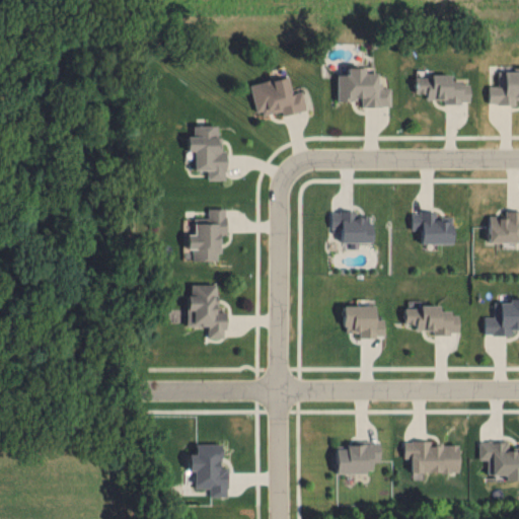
[(518,70),(517,70),(517,75),(502,74),(502,91),(488,90),(488,106),(515,106),(515,101),(518,101),(518,70)]
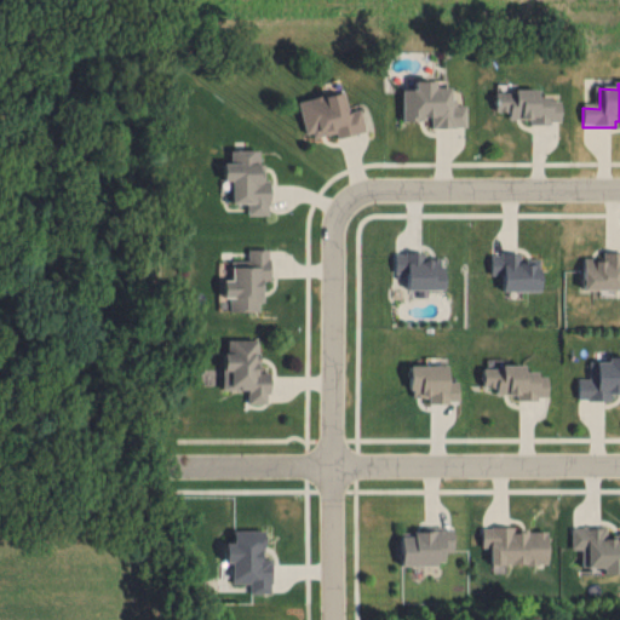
[(413,85),(436,85),(436,91),(451,91),(451,104),(458,104),(458,112),(468,112),(468,128),(455,128),(455,132),(431,132),(431,120),(426,120),(426,125),(407,125),(407,93),(413,93),(413,85)]
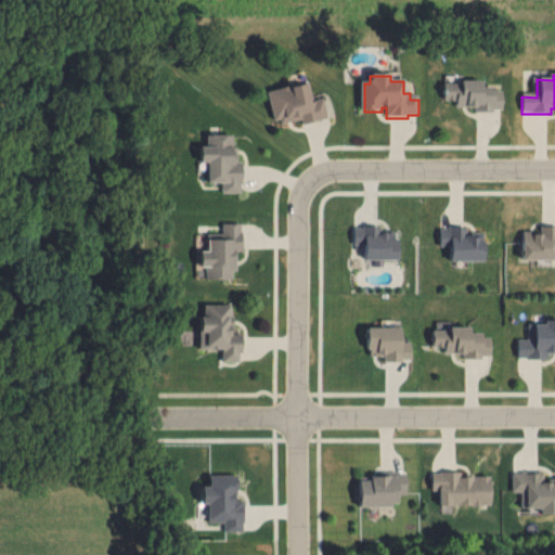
[(266,93),(274,124),(280,121),(281,127),(302,120),(304,126),(327,120),(321,100),(314,101),(310,81),(266,93)]
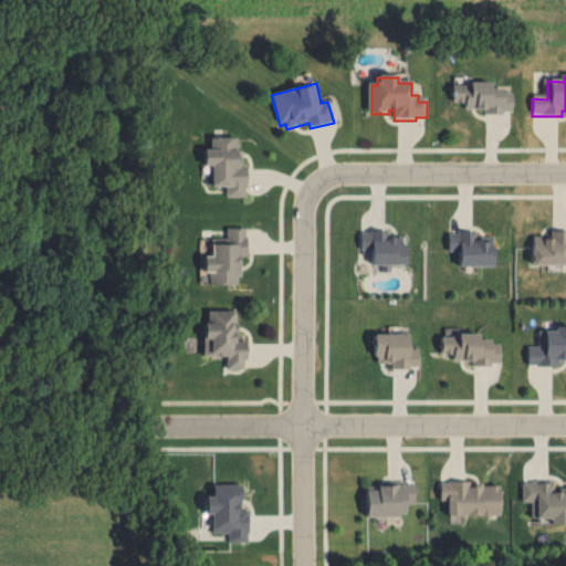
[(512,95),(503,95),(503,90),(493,90),(493,84),(469,84),(469,87),(451,87),(451,105),(465,105),(465,111),(485,111),(485,116),(502,116),(502,112),(512,112),(512,95)]
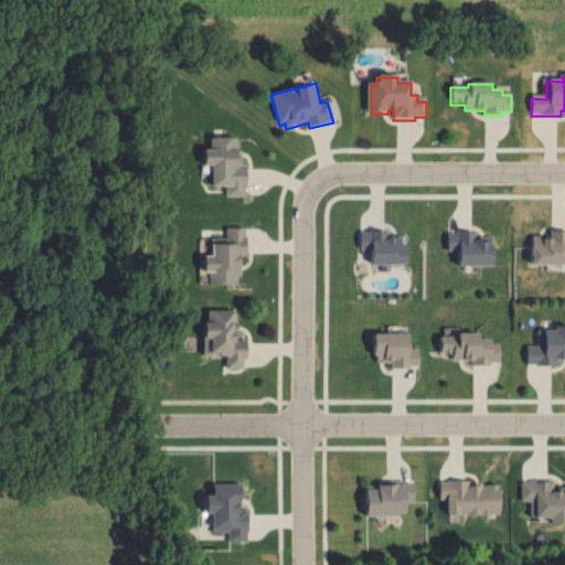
[(209,139),(236,139),(236,151),(242,151),(242,169),(246,169),(246,188),(244,188),(244,198),(226,196),(226,188),(209,187),(209,168),(201,168),(201,150),(208,150),(209,139)]
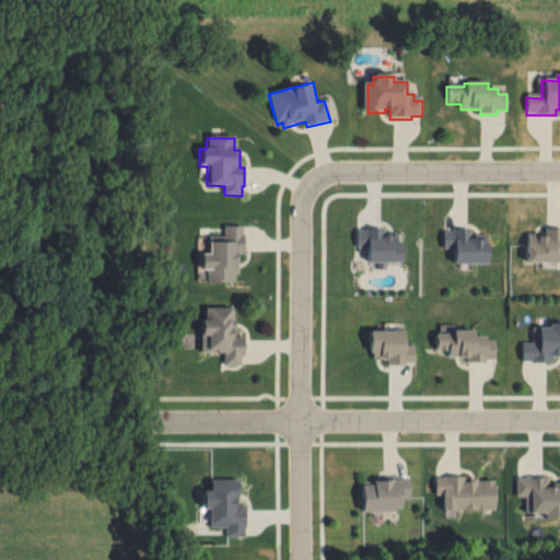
[(365,260),(400,259),(400,232),(383,232),(383,225),(365,226),(365,260)]
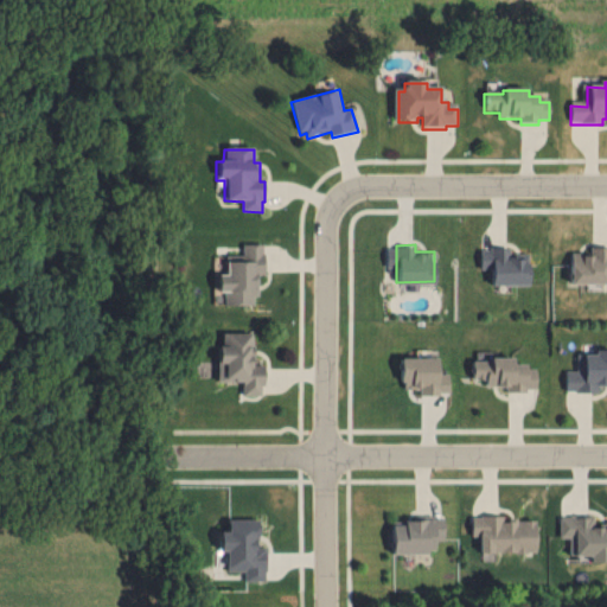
[(606,282),(606,246),(590,246),(590,251),(572,251),(572,282),(606,282)]
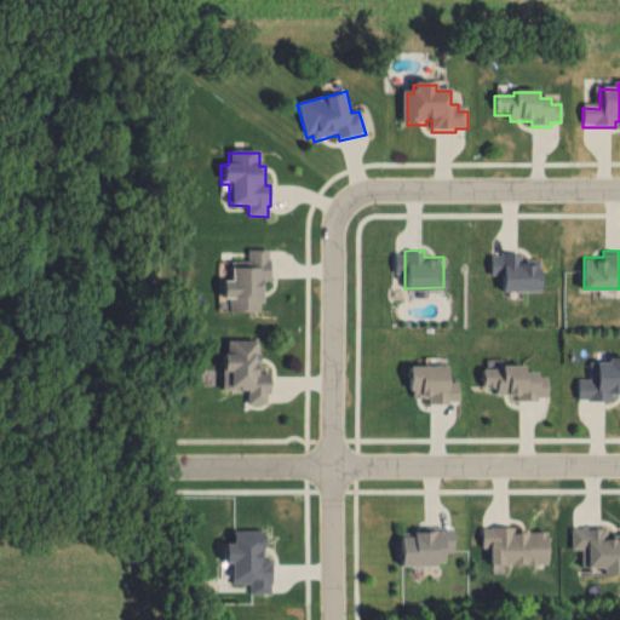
[(503,290),(540,290),(540,258),(522,258),(522,252),(503,252),(503,290)]
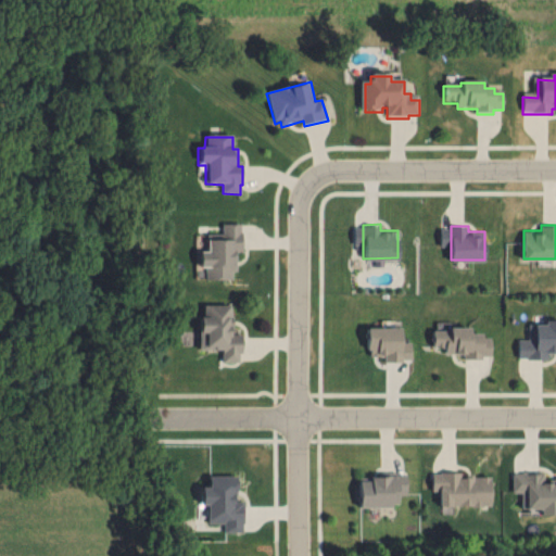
[(222,227),(239,227),(240,255),(234,255),(235,283),(205,285),(204,272),(198,272),(198,253),(205,253),(204,237),(222,237),(222,227)]
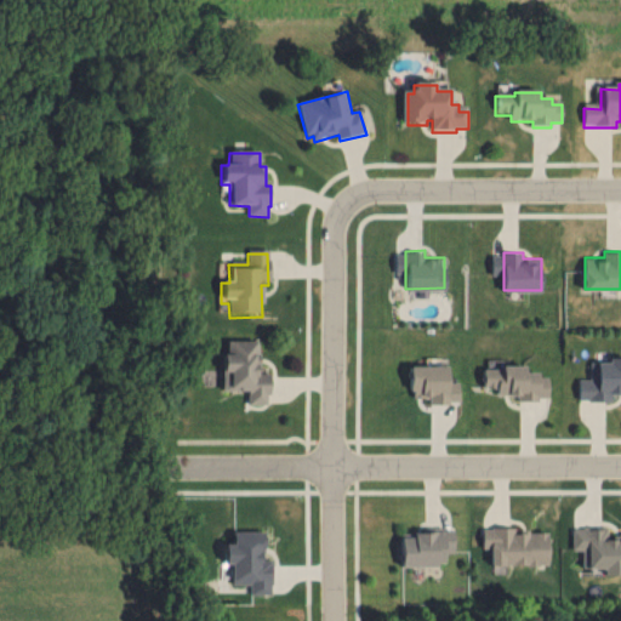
[(227,346),(257,346),(257,358),(261,358),(261,370),(256,370),(256,377),(271,379),(271,399),(266,399),(266,409),(246,409),(246,396),(221,394),(221,355),(227,357),(227,346)]
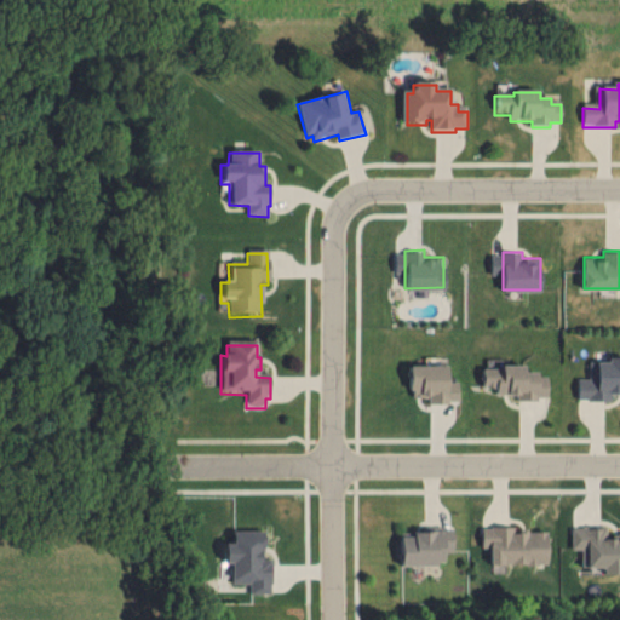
[(579,399),(610,399),(610,391),(619,390),(619,356),(610,356),(610,360),(591,361),(591,377),(579,378),(579,399)]
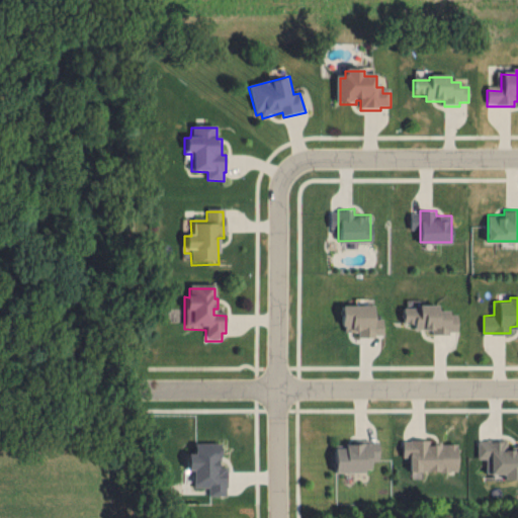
[(343,304),(342,330),(358,331),(358,335),(382,335),(383,318),(373,317),(373,305),(343,304)]
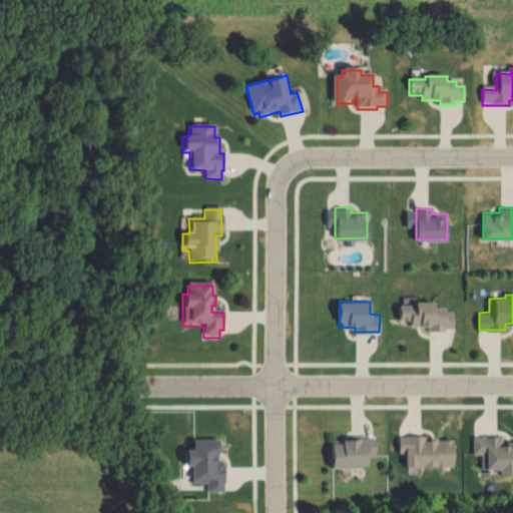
[(400,302),(401,319),(412,319),(412,325),(436,325),(436,329),(454,329),(453,308),(435,308),(435,302),(400,302)]
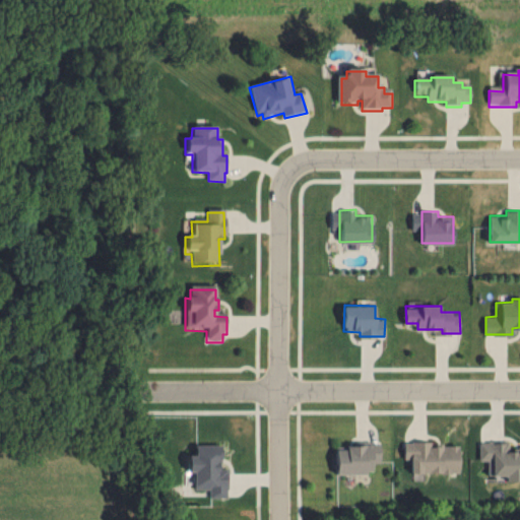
[(336,447),(336,473),(372,472),(372,461),(381,461),(380,441),(354,441),(354,447),(336,447)]
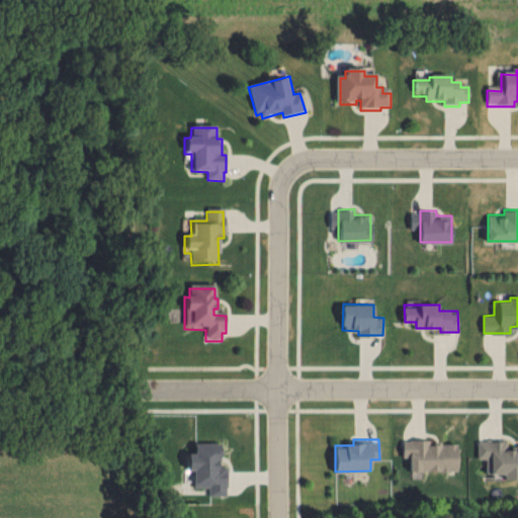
[(410,470),(457,469),(457,442),(430,443),(430,439),(403,439),(403,456),(410,456),(410,470)]
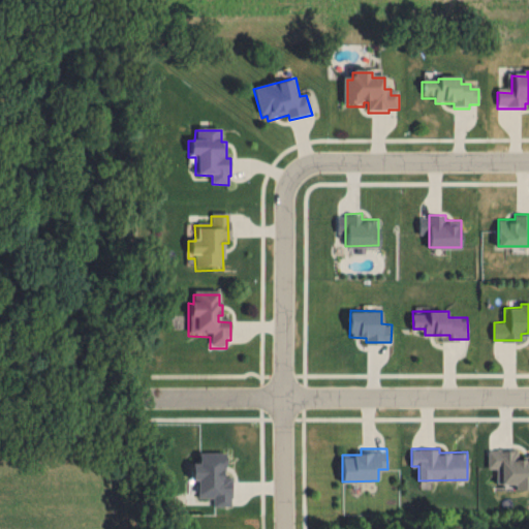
[(497,483),(516,483),(516,489),(528,488),(528,456),(519,457),(519,448),(489,448),(489,467),(498,467),(497,483)]
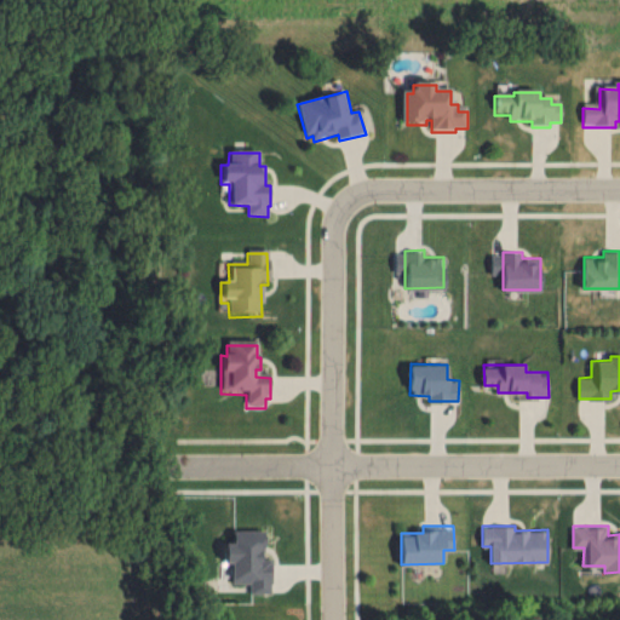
[(250,592),(271,592),(271,557),(264,557),(264,529),(234,528),(233,541),(225,540),(225,561),(231,562),(231,583),(251,583),(250,592)]
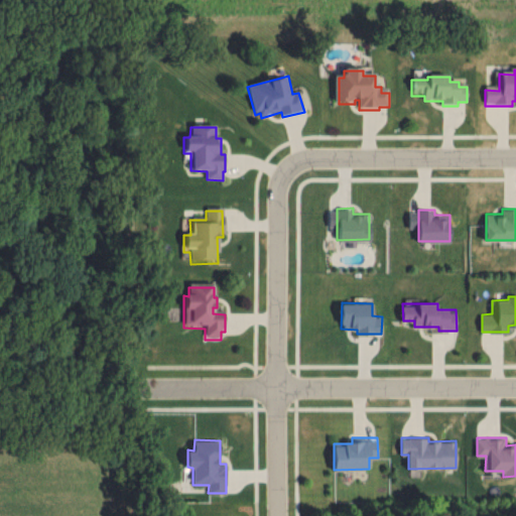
All buildings are outlined.
